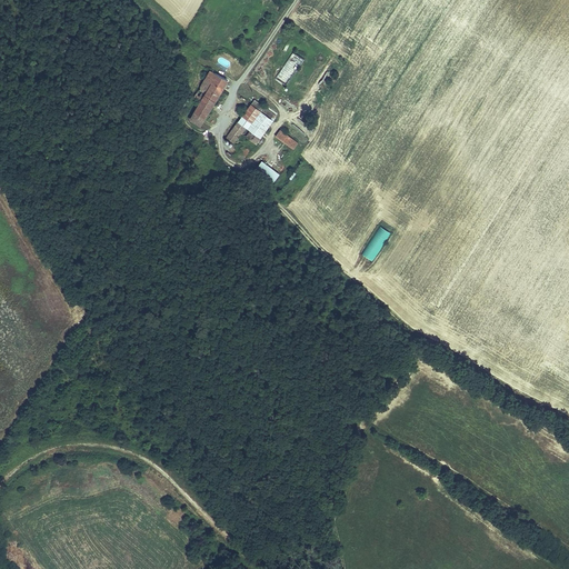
[(292,52),(276,79),(287,86),(303,59),(292,52)]
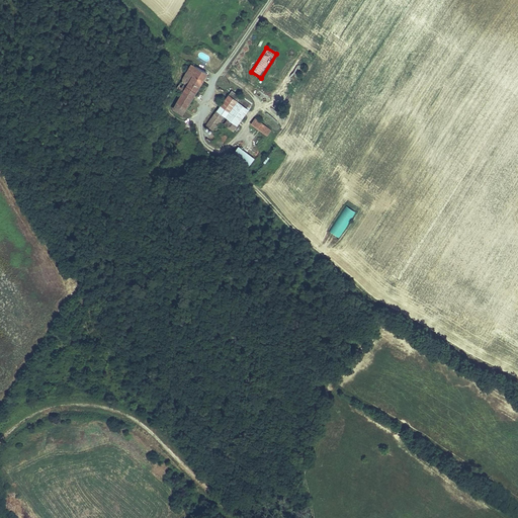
[(173,90),(180,95),(186,85),(188,82),(190,77),(196,69),(189,64),(184,73),(180,78),(173,90)]
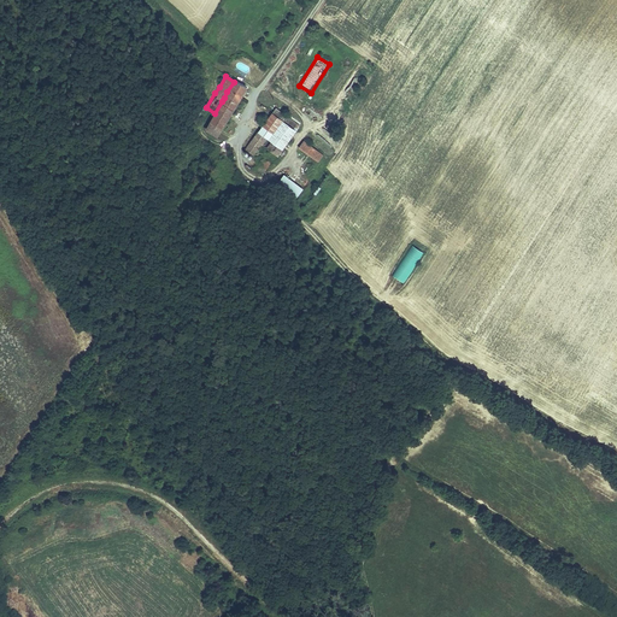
[(222,101),(215,113),(203,131),(213,140),(228,116),(244,88),(234,82),(227,92),(224,98),(222,101)]
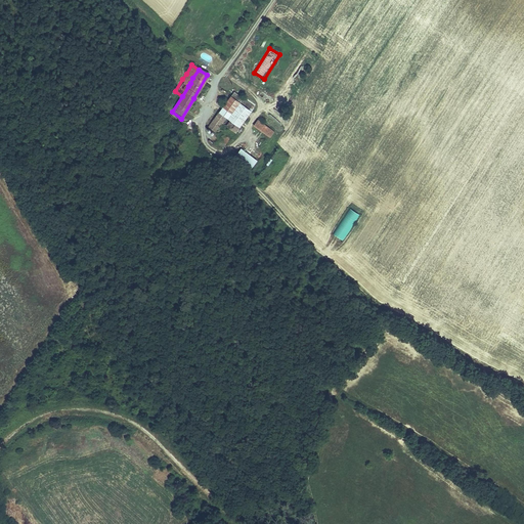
[(227,96),(216,113),(237,126),(248,111),(227,96)]
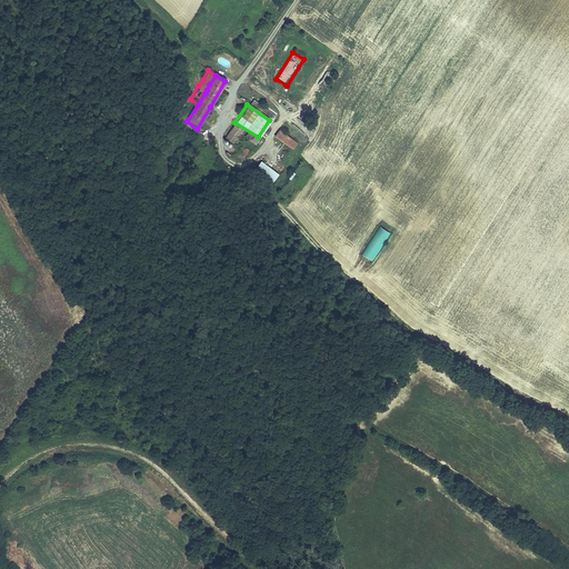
[(258,137),(235,122),(223,140),(230,145),(238,133),(253,143),(258,137)]
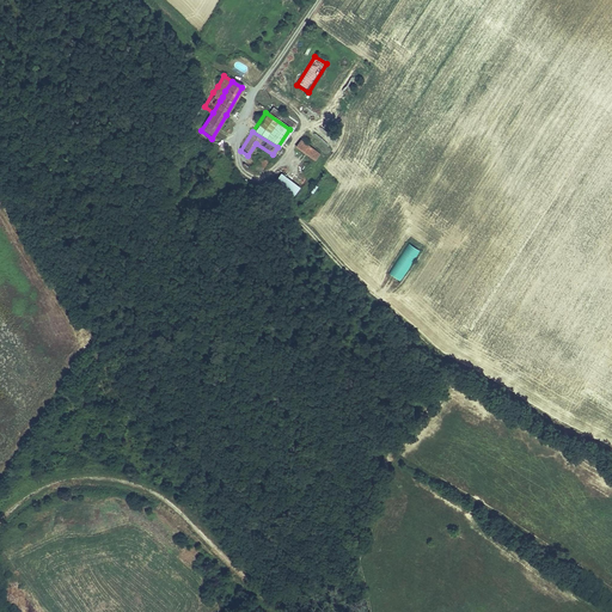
[(297,148),(317,161),(322,153),(301,140),(297,148)]
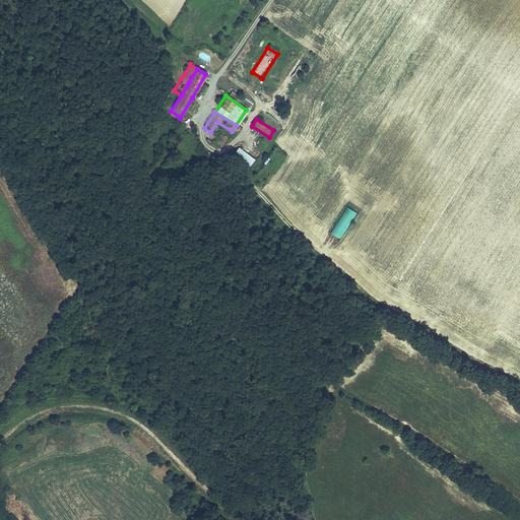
[(223,145),(230,142),(224,133),(218,136),(223,145)]
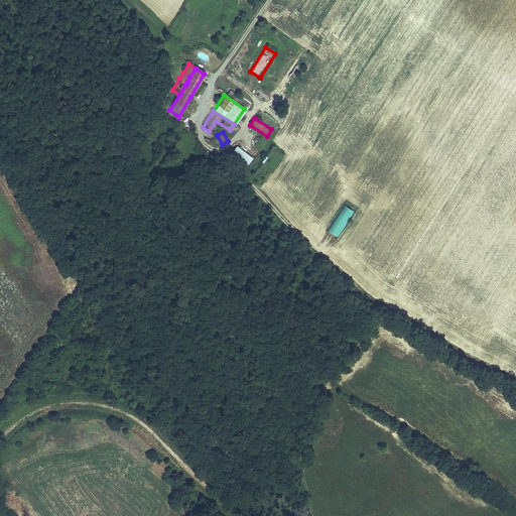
[(248,167),(254,158),(237,146),(231,155),(248,167)]
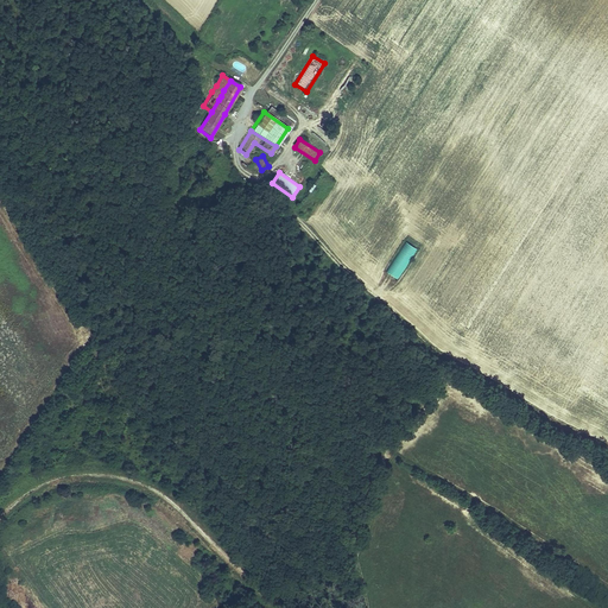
[(399,277),(416,245),(404,239),(387,271),(399,277)]
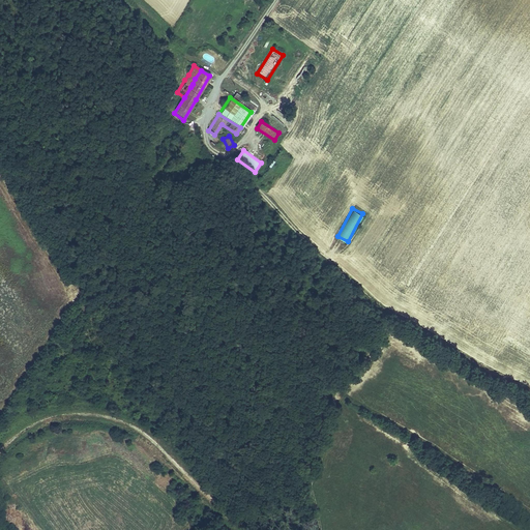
All buildings are outlined.
